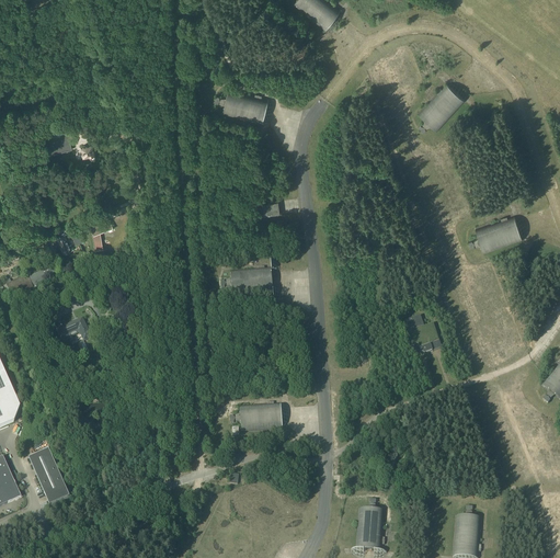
[(295,0),(294,2),(326,27),(341,7),(335,3),(338,1),(336,0),(295,0)]
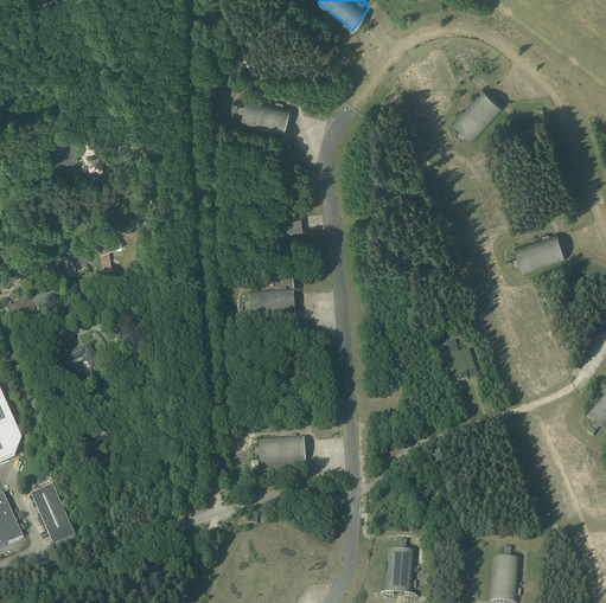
[(454,120),(460,126),(460,127),(459,132),(464,135),(467,134),(469,134),(470,134),(474,139),(505,106),(484,87),(479,92),(478,91),(472,97),(474,98),(454,120)]
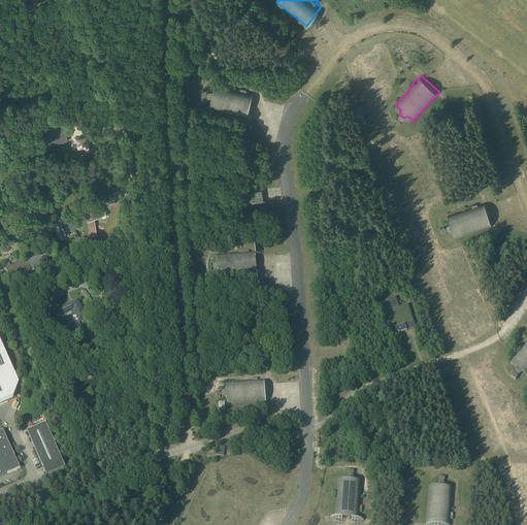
[(248,115),(254,91),(246,89),(248,87),(241,86),(241,88),(229,84),(216,80),(213,89),(209,89),(207,94),(212,97),(210,104),(248,115)]
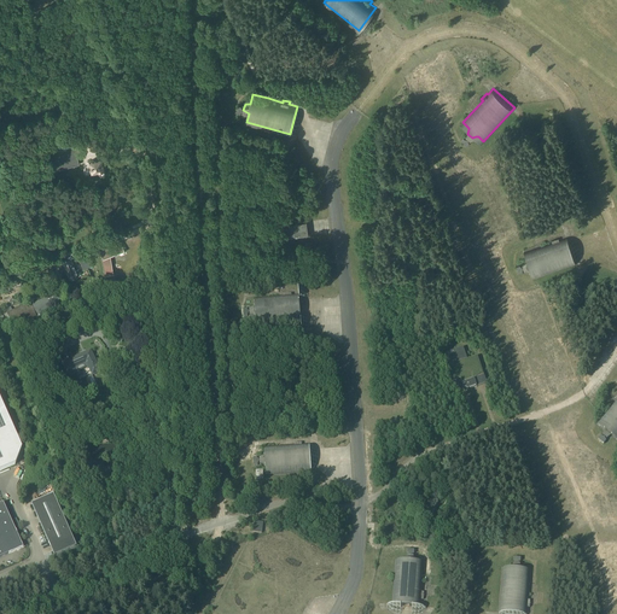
[(51,144),(54,158),(50,159),(52,167),(81,162),(79,153),(77,153),(75,139),(51,144)]
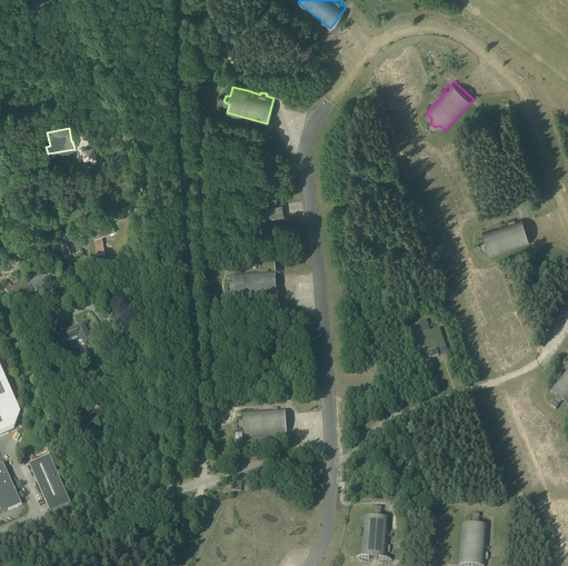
[(93,144),(93,142),(91,144),(91,145),(83,146),(85,150),(86,156),(91,155),(92,158),(93,159),(96,158),(97,157),(97,154),(97,152),(98,151),(97,149),(96,148),(95,144),(93,144)]
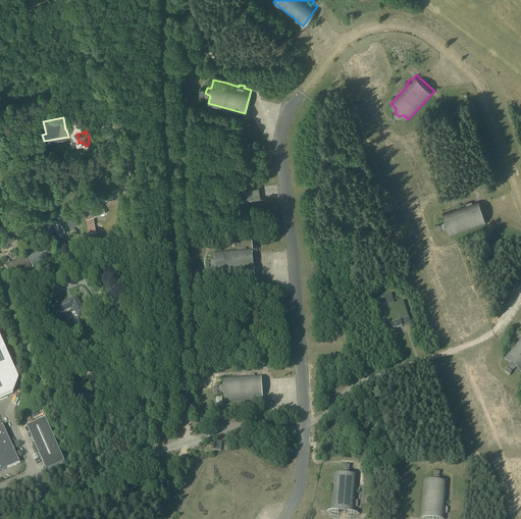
[(259,185),(245,187),(247,198),(261,196),(262,196),(260,184),(259,184),(259,185)]
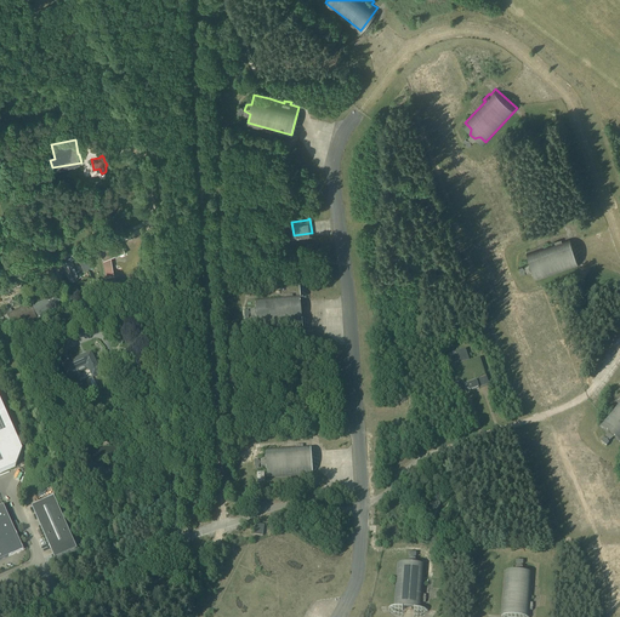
[(556,240),(527,251),(530,258),(529,260),(525,263),(528,268),(533,268),(533,269),(534,269),(536,276),(580,262),(570,235),(563,238),(563,235),(556,239),(556,240)]
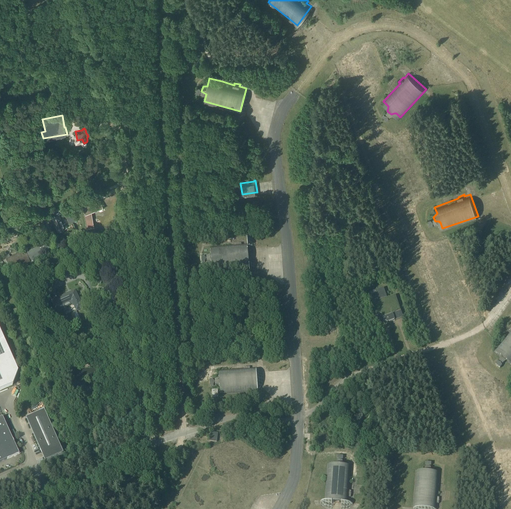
[(71,212),(74,219),(78,217),(76,211),(84,208),(86,211),(88,225),(94,225),(91,209),(99,205),(99,206),(103,204),(100,197),(97,199),(97,200),(94,201),(88,204),(87,203),(78,206),(79,208),(75,210),(71,212)]
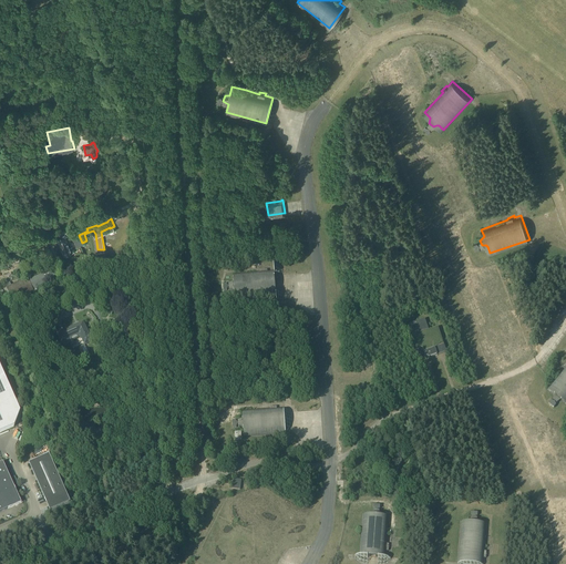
[(60,238),(59,238),(60,239),(61,242),(64,250),(65,254),(72,250),(75,248),(73,244),(70,245),(69,241),(67,236),(60,238)]
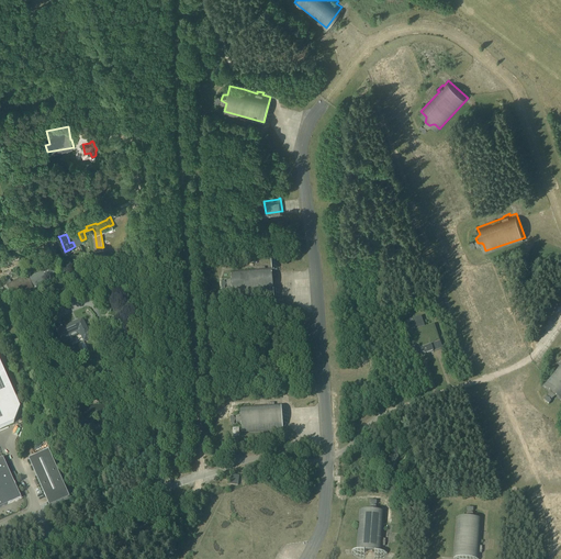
[(19,253),(2,260),(7,269),(22,261),(19,253)]
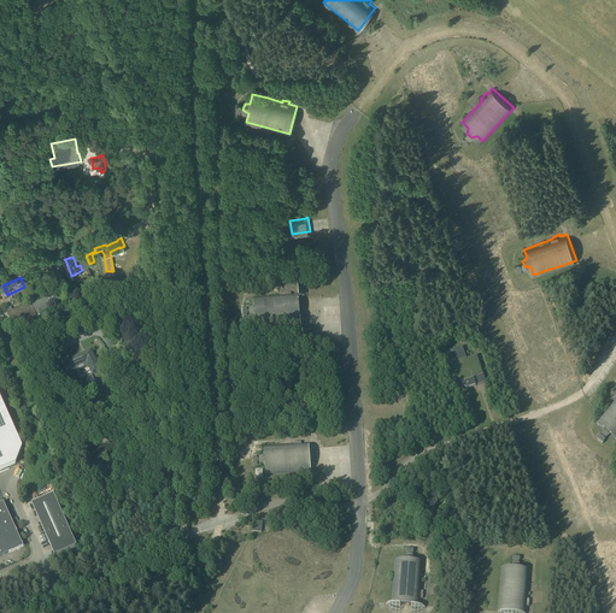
[(107,289),(111,288),(107,281),(100,284),(103,290),(107,289)]
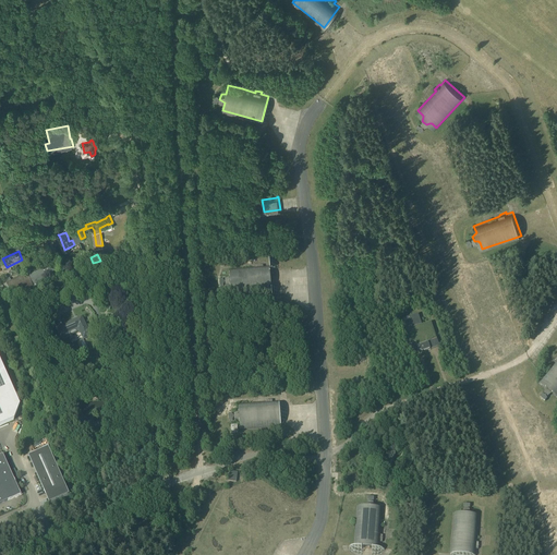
[(86,256),(80,260),(84,269),(91,266),(86,256)]
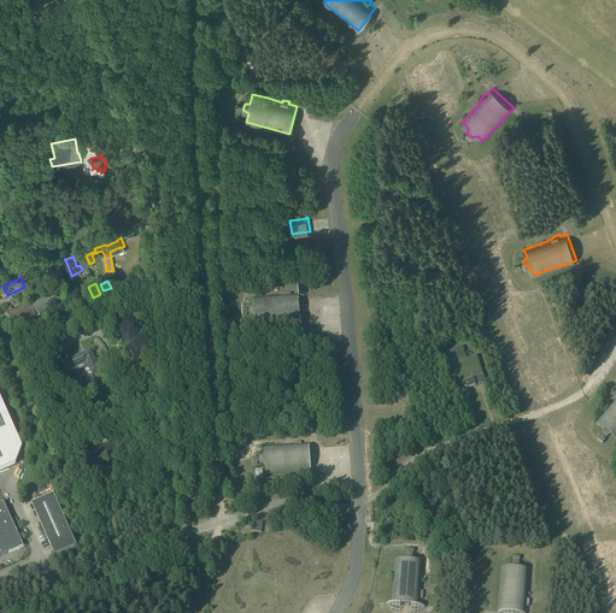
[(36,312),(62,300),(58,290),(31,302),(31,300),(9,310),(15,324),(37,313),(36,312)]
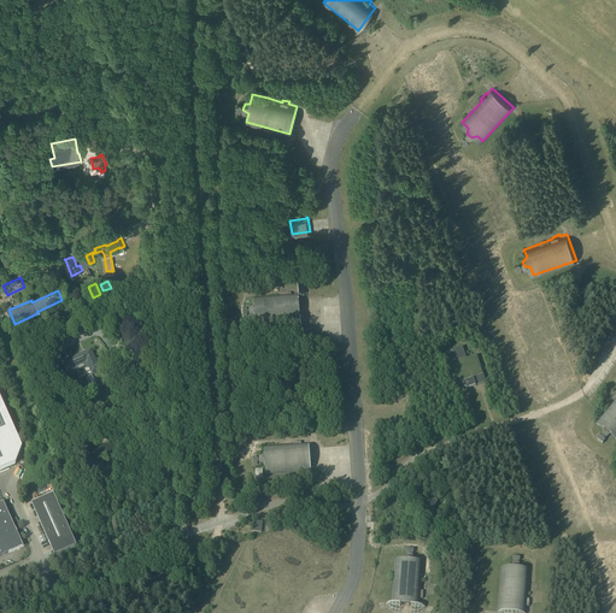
[(264,294),(253,294),(254,305),(250,306),(250,312),(256,313),(257,323),(301,319),(299,292),(292,292),(292,290),(285,290),(285,293),(264,294)]
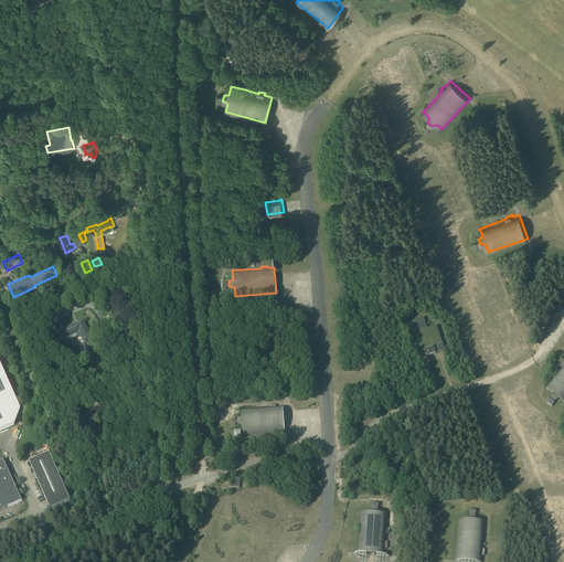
[(84,319),(59,330),(63,342),(71,339),(68,335),(80,329),(85,341),(93,337),(88,329),(84,319)]
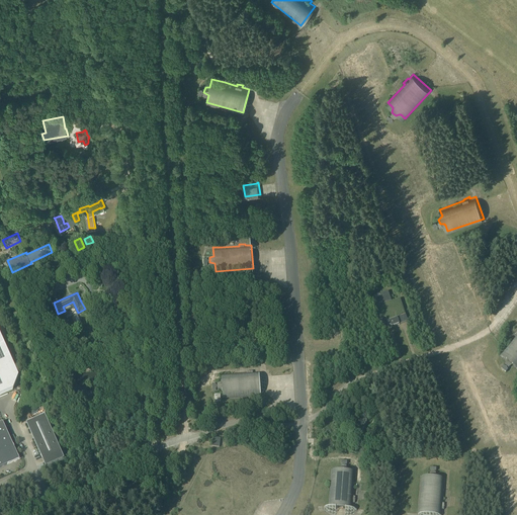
[(516,333),(516,334),(501,353),(507,357),(506,358),(507,359),(506,362),(509,365),(514,363),(516,365),(516,330),(515,332),(516,333)]
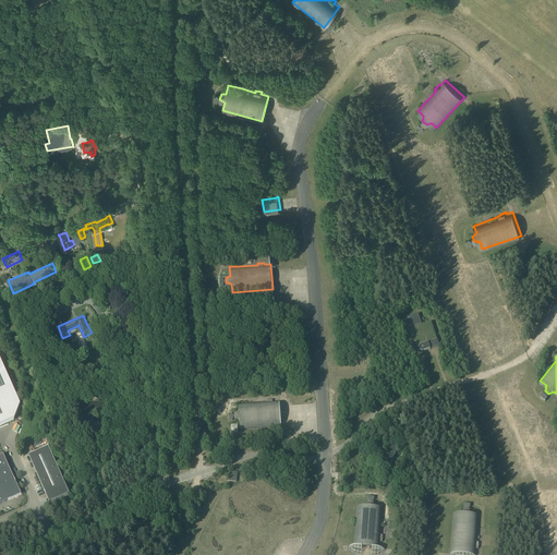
[(0,423),(14,418),(20,402),(0,357),(0,423)]
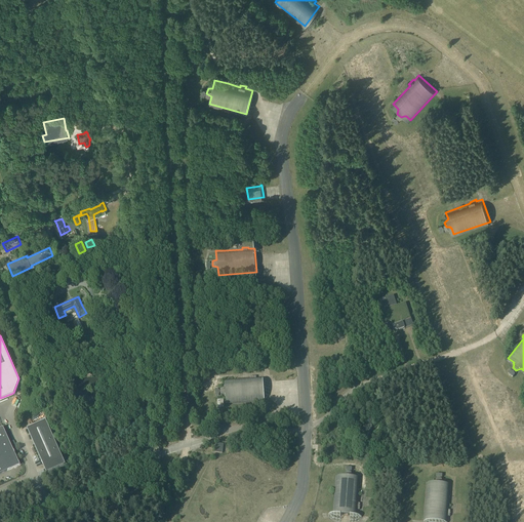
[(237,376),(225,377),(226,386),(220,388),(222,393),(227,394),(227,401),(265,399),(264,375),(257,375),(256,373),(250,374),(250,375),(237,376)]
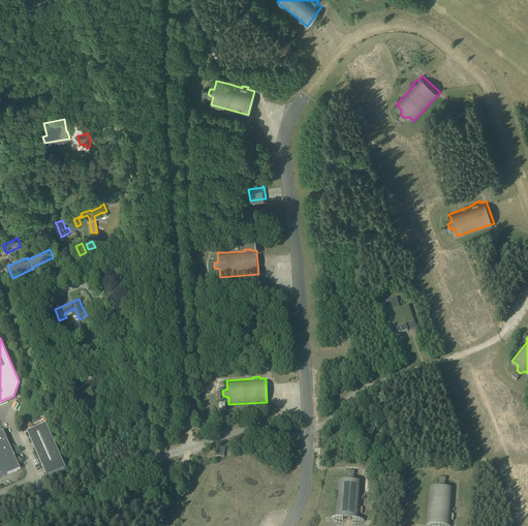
[(64,462),(48,423),(28,431),(47,473),(49,472),(50,475),(49,475),(50,476),(68,467),(65,461),(64,462)]
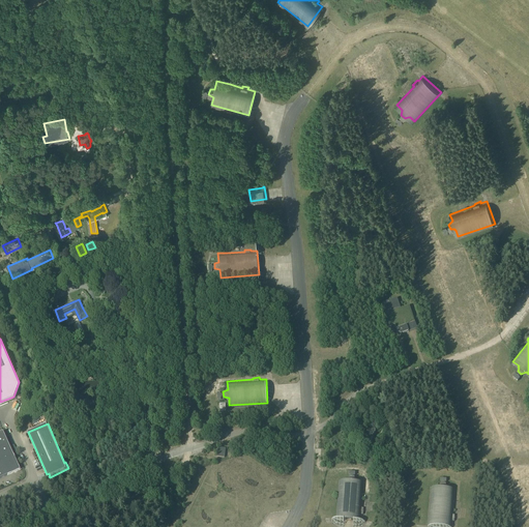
[(0,476),(8,473),(17,469),(17,470),(19,469),(18,469),(20,468),(21,468),(18,461),(16,458),(13,452),(3,430),(0,430),(0,476)]
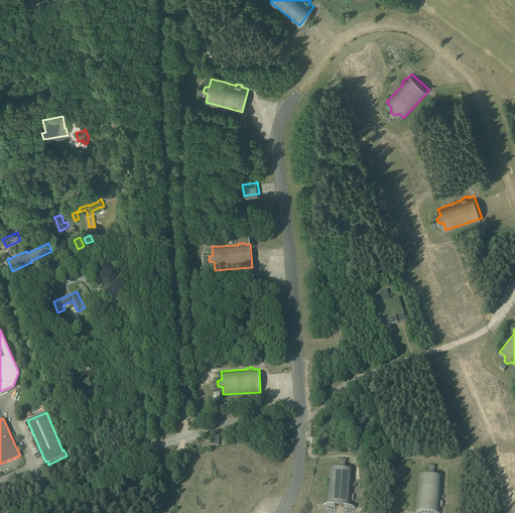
[(213,433),(212,442),(220,443),(221,434),(213,433)]
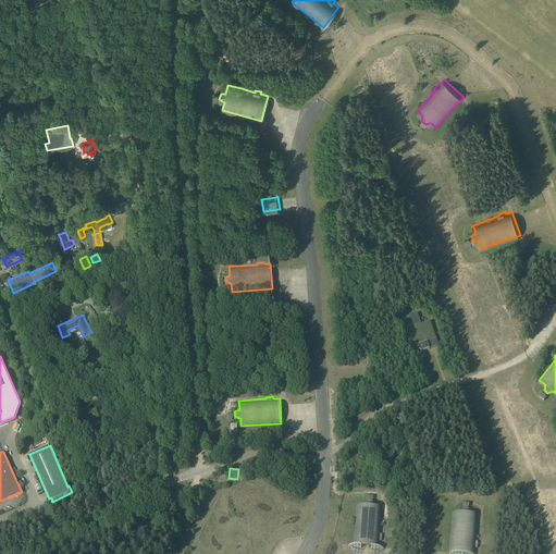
[(357,502),(354,543),(380,545),(380,538),(383,539),(383,531),(381,531),(381,522),(383,504),(374,504),(373,499),(371,499),(368,499),(366,503),(357,502)]
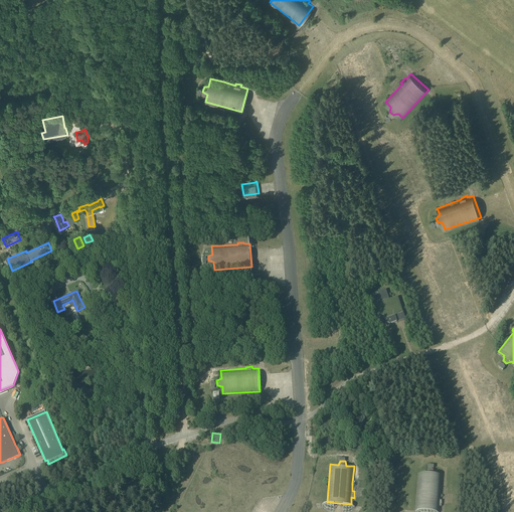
[(429,467),(427,472),(419,471),(416,508),(440,510),(441,504),(443,504),(443,498),(441,498),(441,494),(443,473),(434,472),(435,468),(429,467)]
